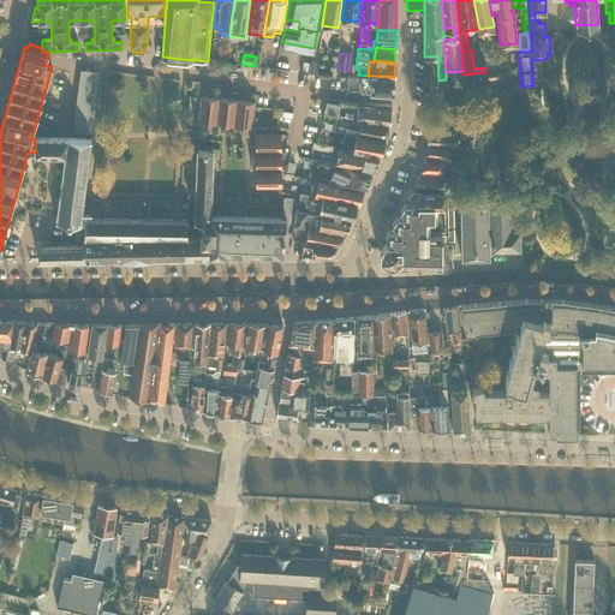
[(485,72),(475,73),(476,82),(496,78),(501,78),(500,71),(496,71),(485,72)]
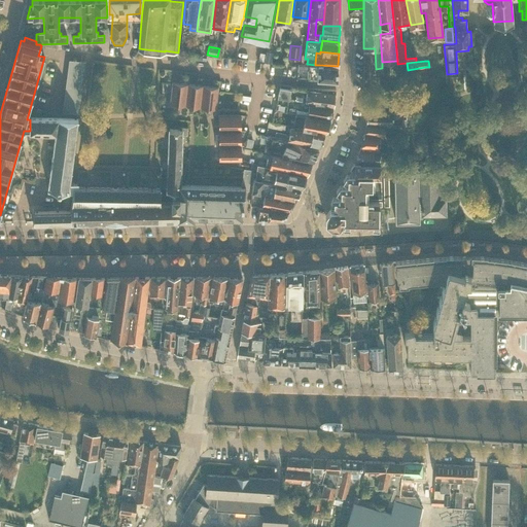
[(85,63),(81,62),(75,113),(79,113),(79,114),(86,62),(85,62),(85,63)]
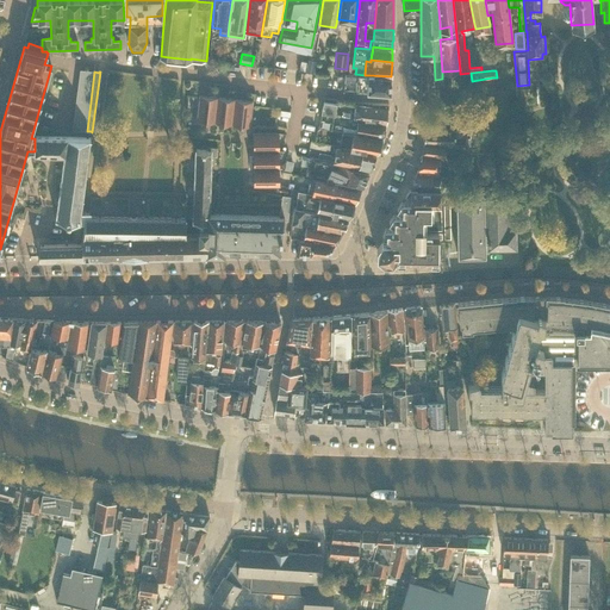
[(367,93),(391,94),(391,78),(369,75),(356,74),(356,75),(344,75),(344,81),(356,81),(355,92),(367,93)]
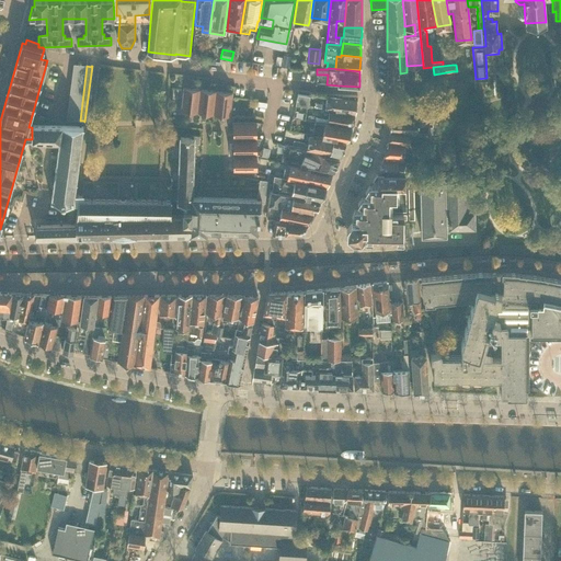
[(197,113),(199,90),(184,88),(181,111),(182,111),(197,113)]
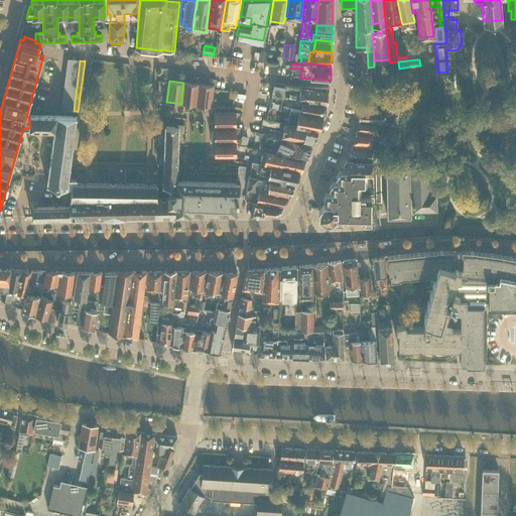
[(199,85),(183,83),(181,104),(194,105),(196,106),(199,85)]
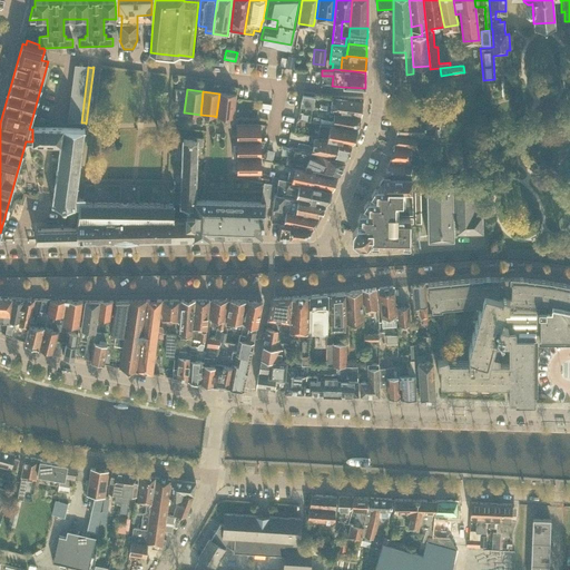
[(219,94),(216,117),(233,118),(235,95),(219,94)]
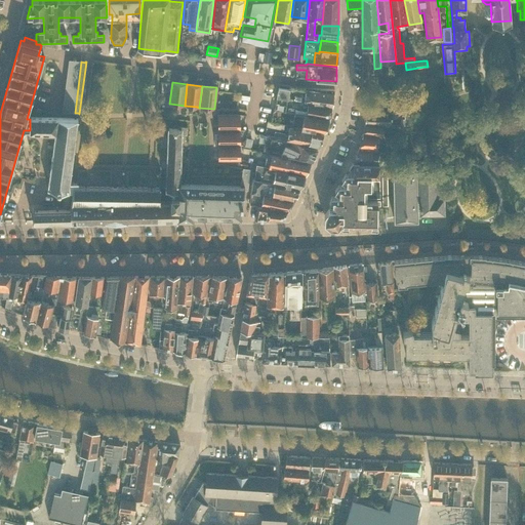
[(277,96),(288,98),(289,88),(278,86),(277,96)]
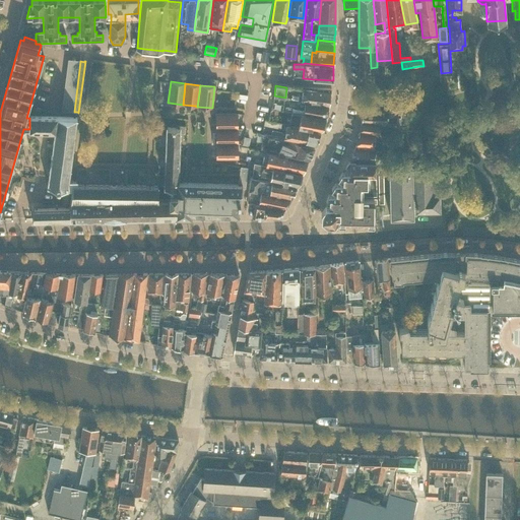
[(298,100),(303,101),(329,105),(331,91),(331,89),(312,87),(312,90),(303,89),(302,95),(299,94),(298,100)]
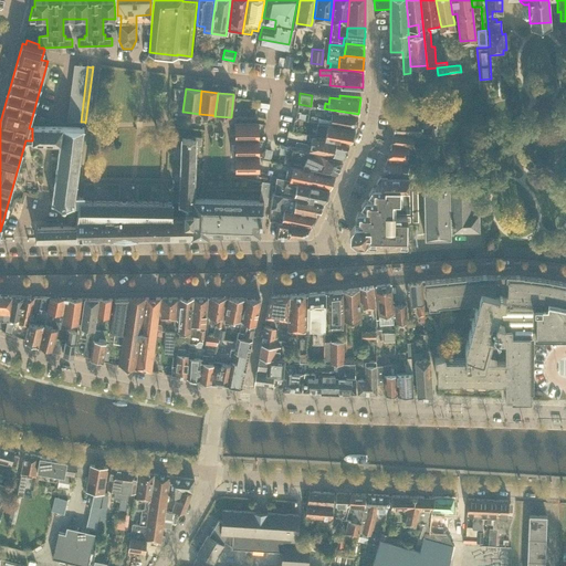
[(419,108),(412,108),(406,108),(406,118),(418,118),(419,108)]
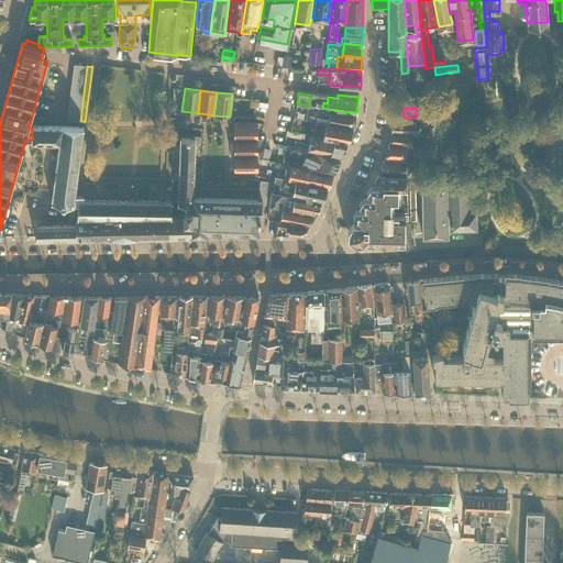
[(331,110),(329,123),(353,128),(356,114),(331,110)]
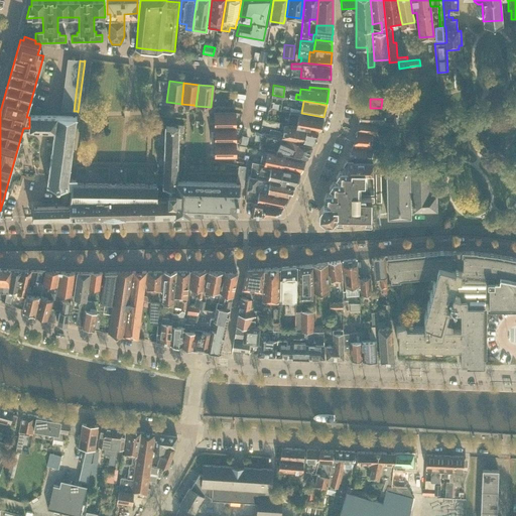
[(385,110),(360,109),(359,120),(385,122),(385,110)]
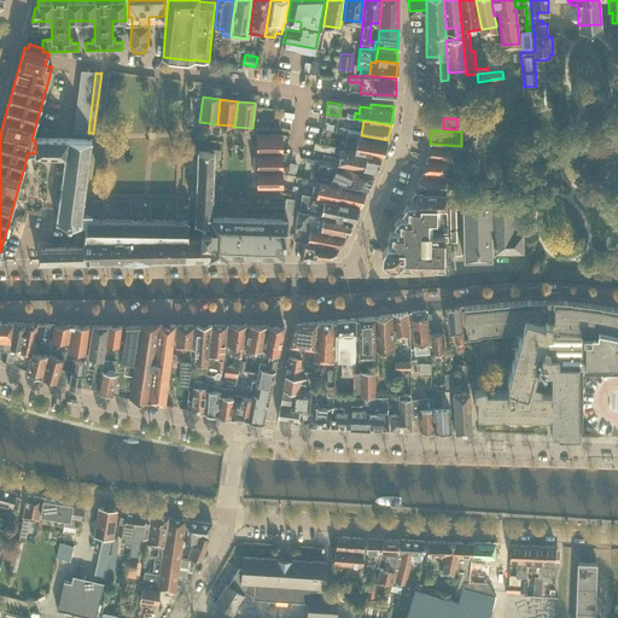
[(382,155),(388,140),(347,133),(344,147),(382,155)]
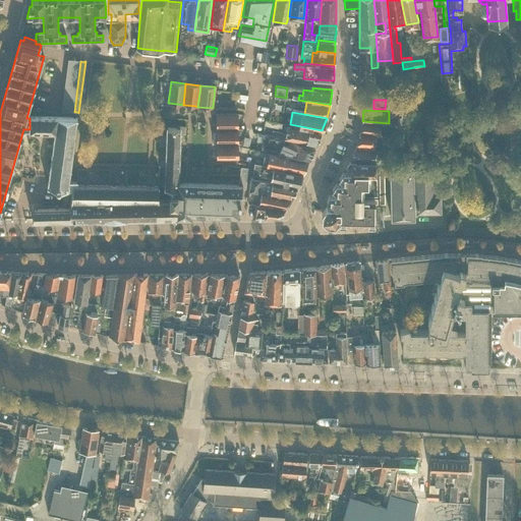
[(238,114),(217,114),(217,129),(238,129),(238,114)]
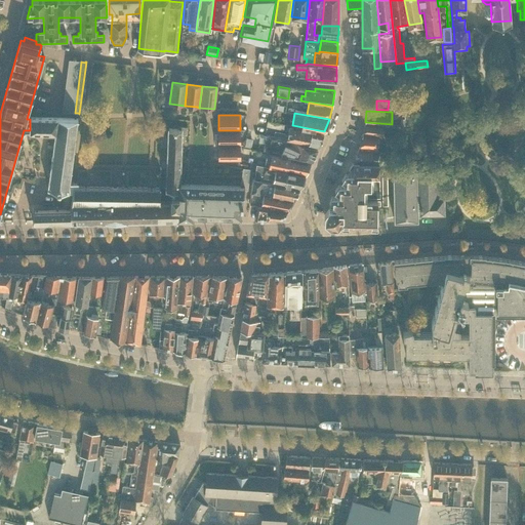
[(30,130),(30,131),(55,132),(48,188),(69,190),(70,182),(76,134),(78,118),(30,117),(30,119),(30,130)]
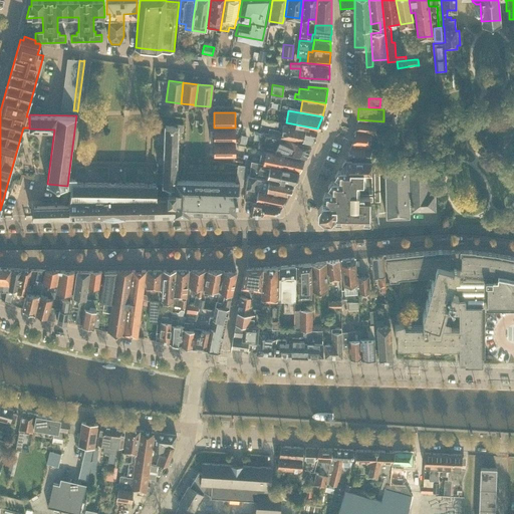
[(279,120),(276,120),(262,117),(261,123),(277,126),(279,120)]
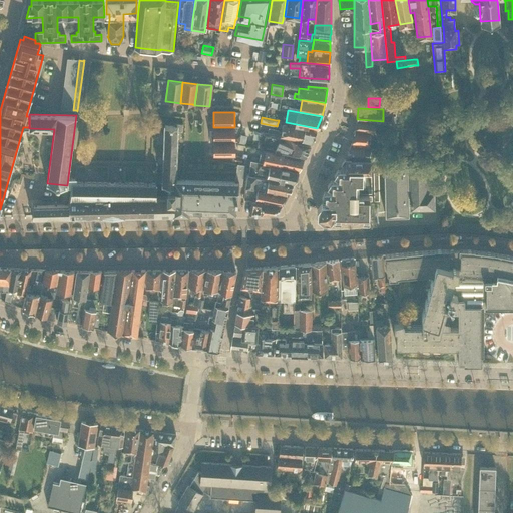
[(374,121),(357,119),(355,130),(372,133),(374,121)]
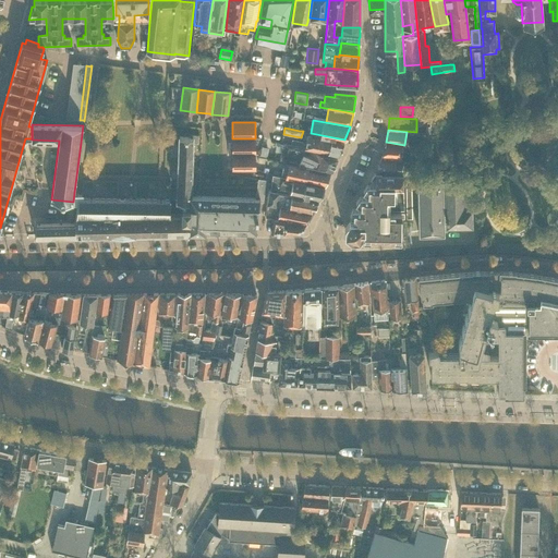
[(292,138),(291,144),(338,154),(343,142),(307,134),(306,143),(303,143),(303,141),(292,138)]
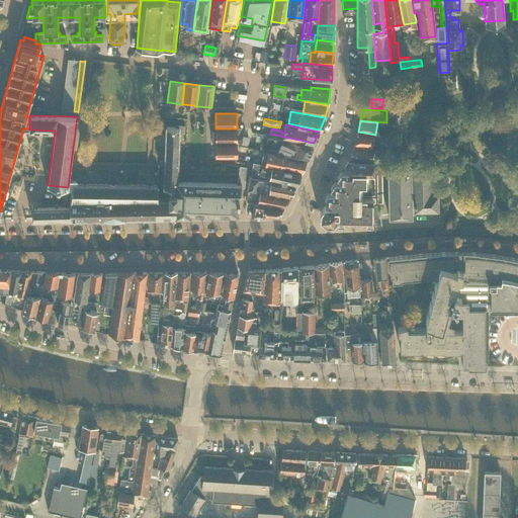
[(179,133),(179,128),(177,128),(167,128),(166,157),(170,157),(170,154),(178,154),(179,133)]
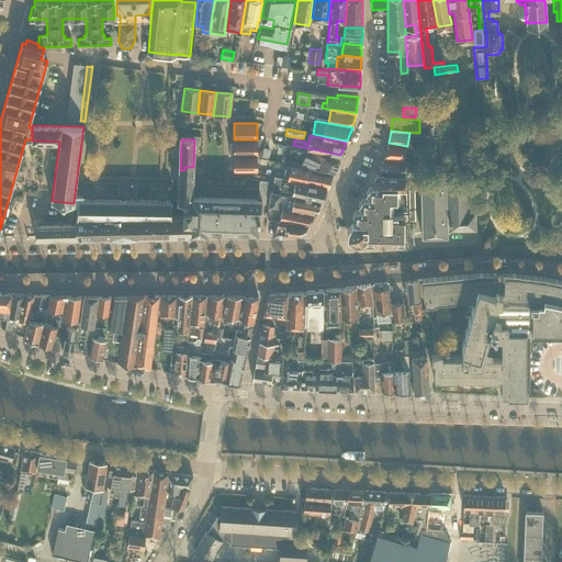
[(234,156),(257,156),(257,139),(234,139),(234,156)]
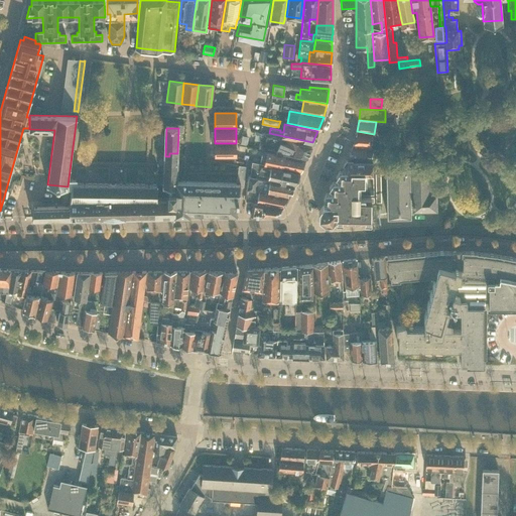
[(372,134),(357,131),(357,133),(355,133),(354,137),(355,138),(353,145),(359,145),(359,147),(371,148),(372,134)]
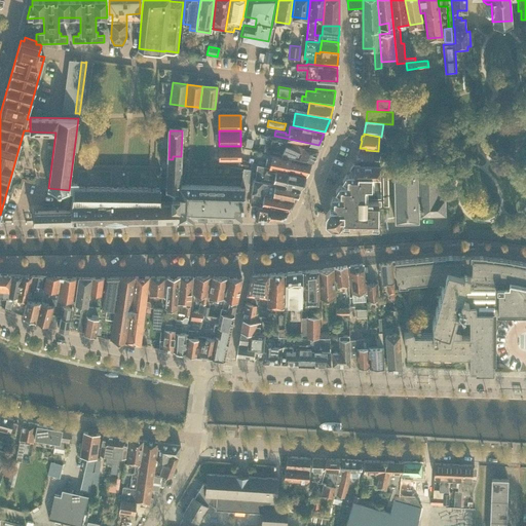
[(263,150),(312,159),(317,148),(316,148),(317,145),(267,135),(263,150)]
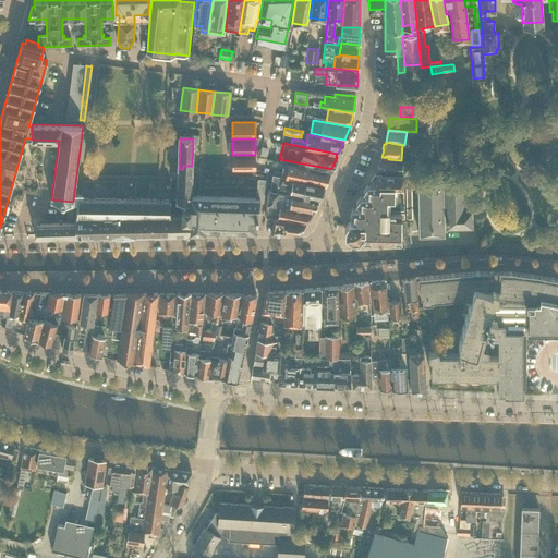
[(255,155),(232,155),(232,171),(255,170),(255,155)]
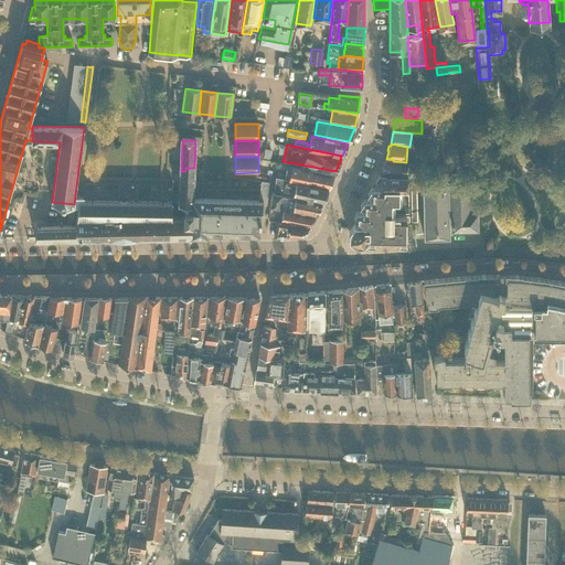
[(408,163),(385,161),(381,173),(405,176),(407,177),(407,172),(408,163)]
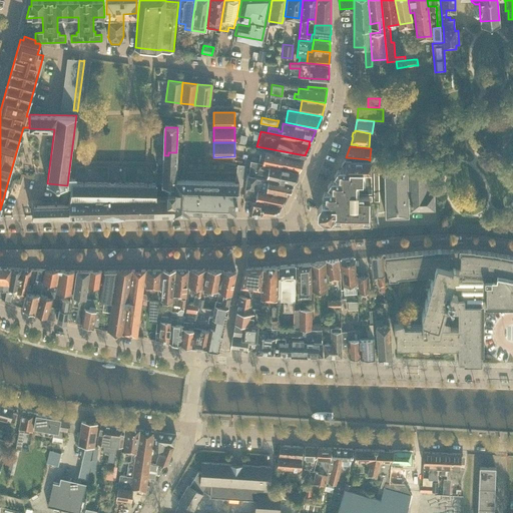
[(262,162),(299,170),(304,157),(265,149),(262,162)]
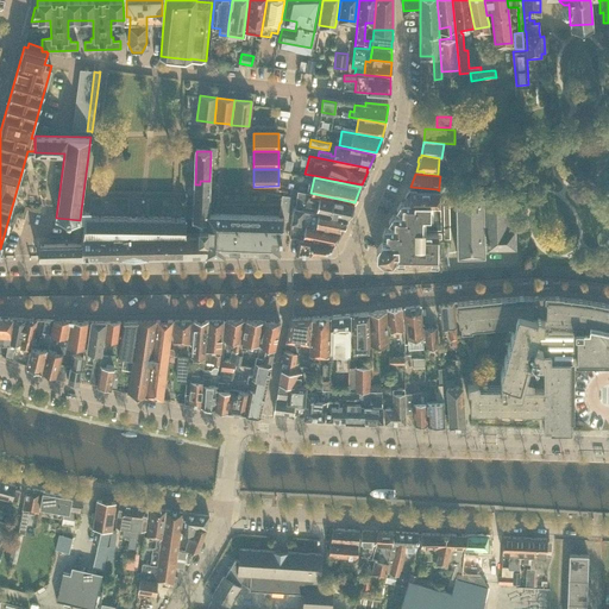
[(200,184),(195,184),(194,220),(206,220),(207,220),(207,214),(209,181),(200,181),(200,184)]
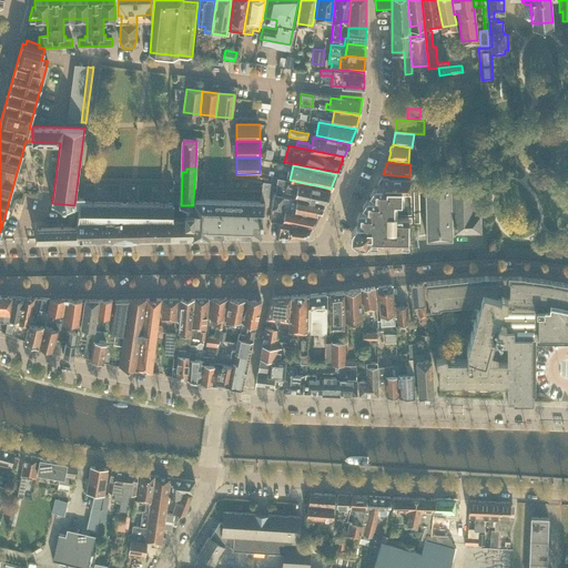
[(381,176),(377,183),(378,184),(378,189),(374,189),(369,194),(372,195),(371,201),(366,201),(362,206),(364,208),(364,213),(358,212),(356,220),(359,221),(358,225),(355,225),(351,232),(351,240),(357,245),(365,245),(367,242),(369,242),(408,243),(408,222),(412,222),(412,216),(394,217),(393,203),(398,202),(398,214),(412,214),(411,195),(402,195),(402,191),(411,190),(411,179),(407,179),(388,178),(388,176),(381,176)]
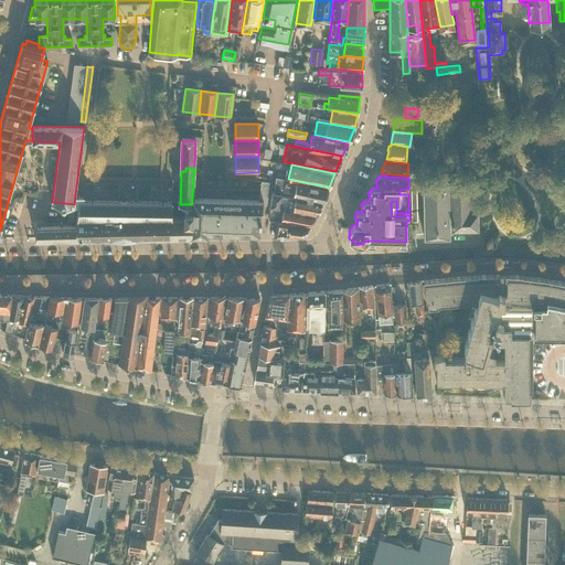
[(450,176),(452,228),(477,228),(477,203),(469,203),(468,176),(450,176)]
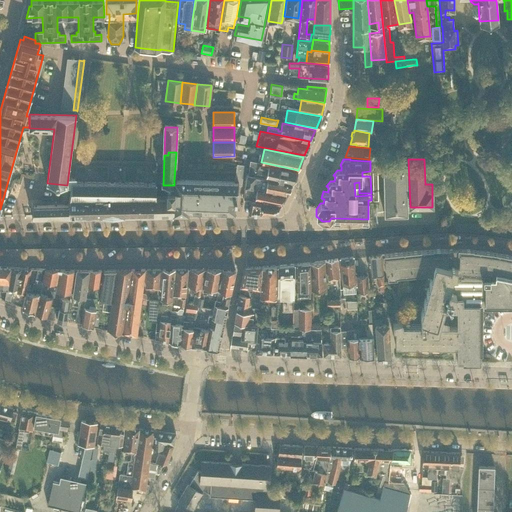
[(254,175),(254,173),(293,181),(298,170),(261,162),(250,160),(248,174),(254,175)]
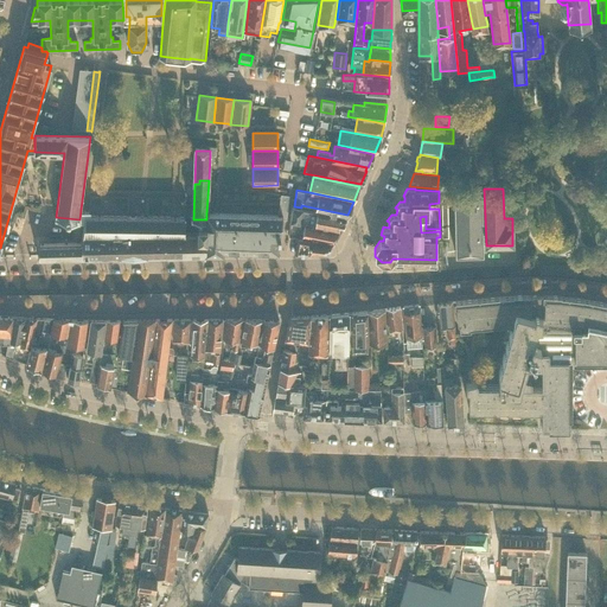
[(454,192),(455,254),(483,254),(481,191),(454,192)]
